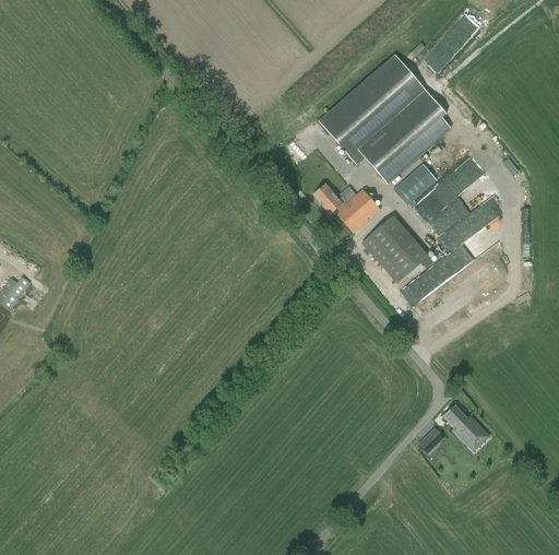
[(452,33),(466,46),(485,26),(470,13),(452,33)]
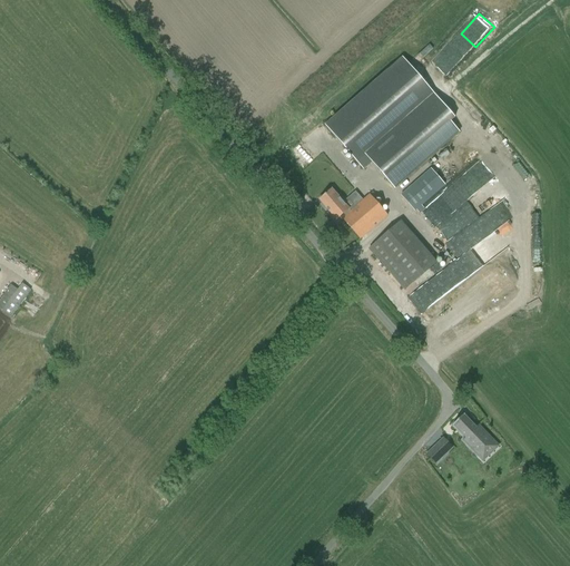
[(403,55),(326,123),(362,165),(371,157),(394,184),(459,127),(450,118),(454,114),(403,55)]
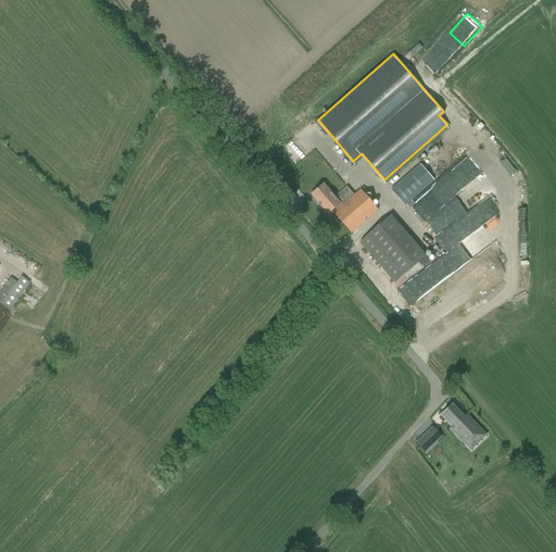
[(405,202),(413,195),(433,177),(419,162),(399,179),(391,187),(405,202)]
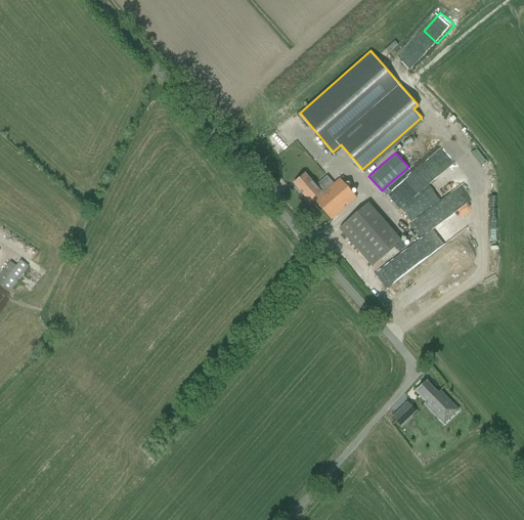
[(305,171),(293,180),(304,192),(309,199),(313,196),(331,216),(356,195),(339,176),(334,180),(326,172),(315,182),(305,171)]
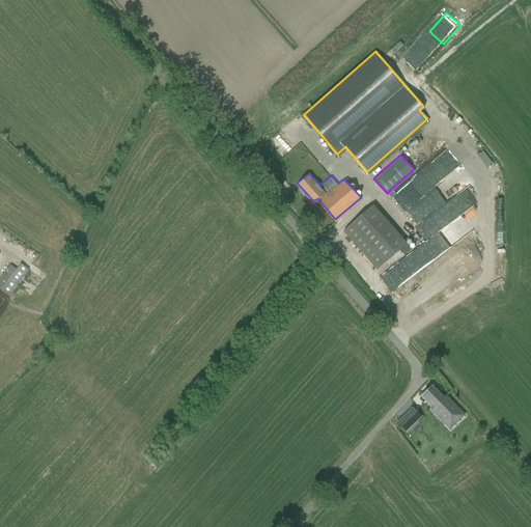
[(373,202),(343,228),(376,267),(407,241),(373,202)]
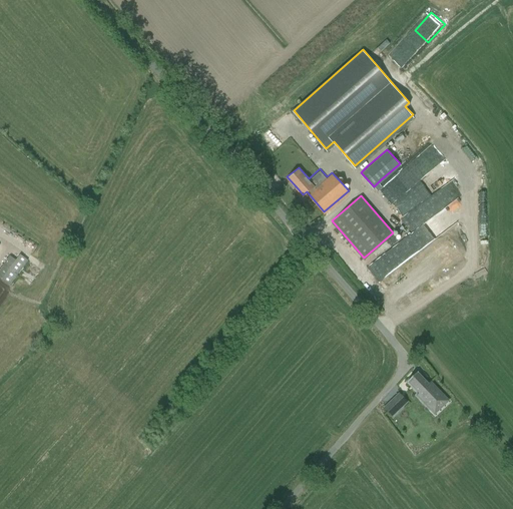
[(0,267),(0,276),(7,281),(10,283),(16,274),(28,258),(20,251),(15,258),(10,253),(0,267)]
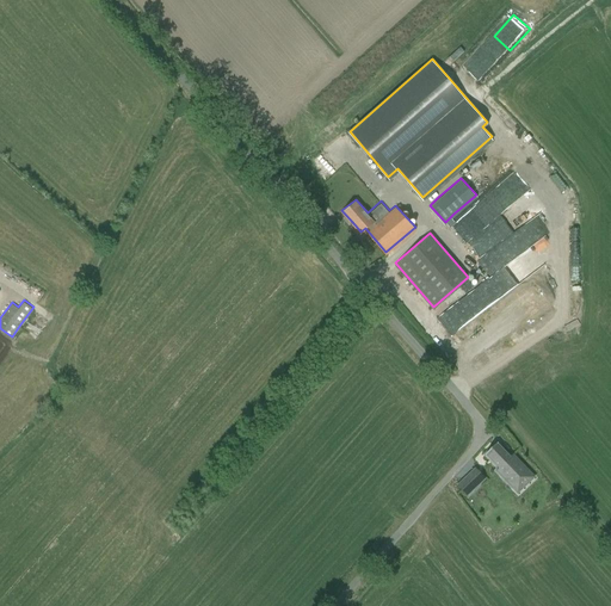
[(497,441),(487,451),(500,465),(497,468),(503,472),(501,472),(511,482),(517,489),(534,474),(528,467),(526,468),(512,452),(510,455),(497,441)]
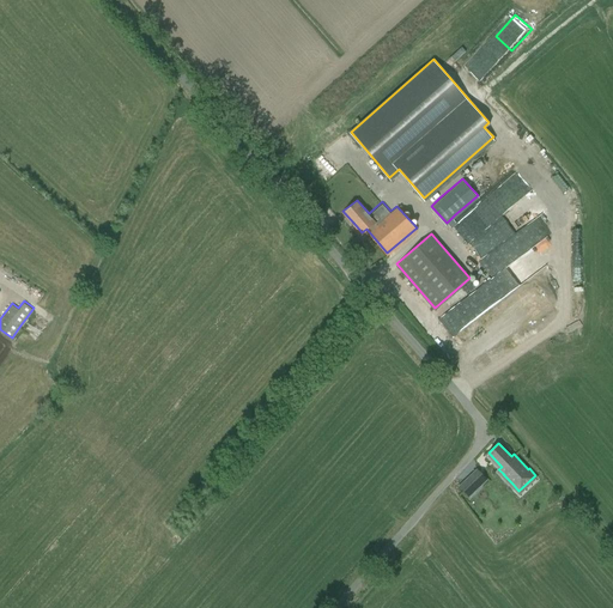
[(468,494),(478,485),(467,474),(457,484),(468,494)]
